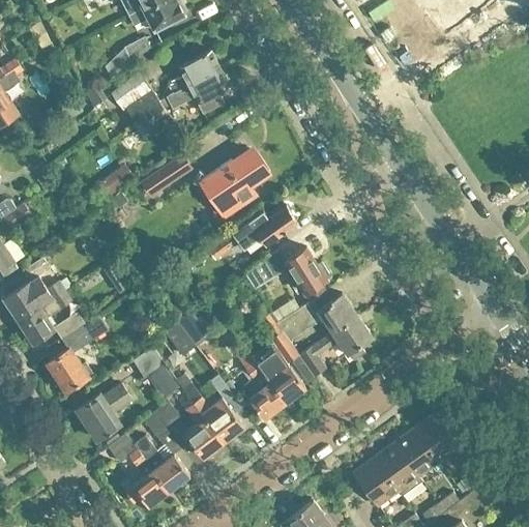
[(184,16),(183,13),(186,11),(180,1),(177,3),(176,0),(159,0),(139,10),(139,11),(128,17),(134,27),(148,19),(153,31),(184,16)]
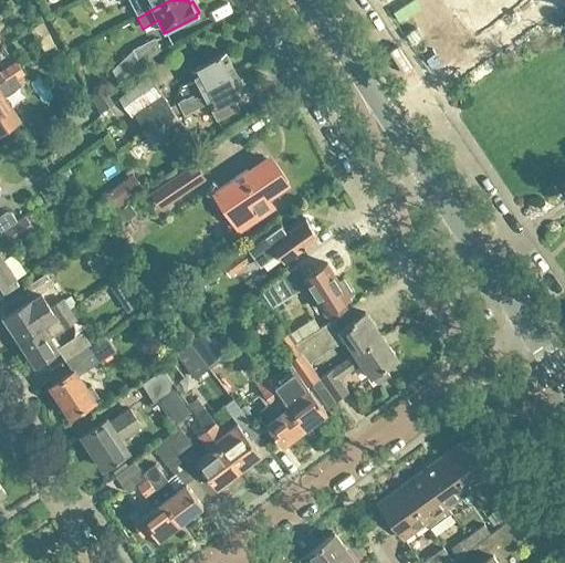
[(146,0),(152,9),(147,11),(148,11),(170,0),(146,0)]
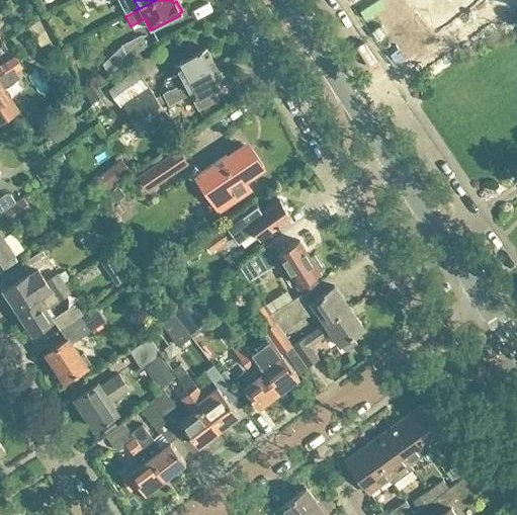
[(414,0),(420,5),(426,17),(436,27),(455,13),(457,15),(471,5),(470,3),(474,0),(414,0)]
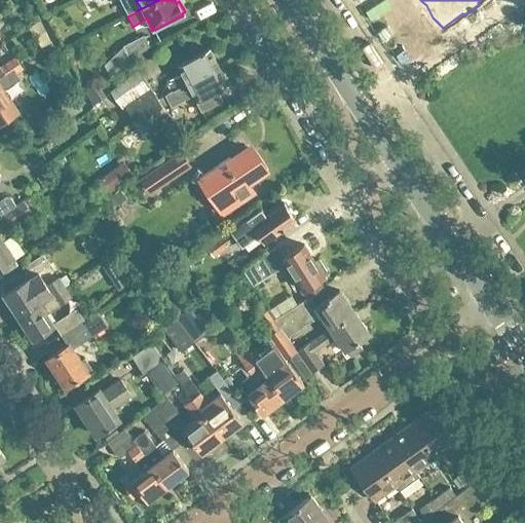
[(130,62),(148,48),(143,38),(124,48),(130,62)]
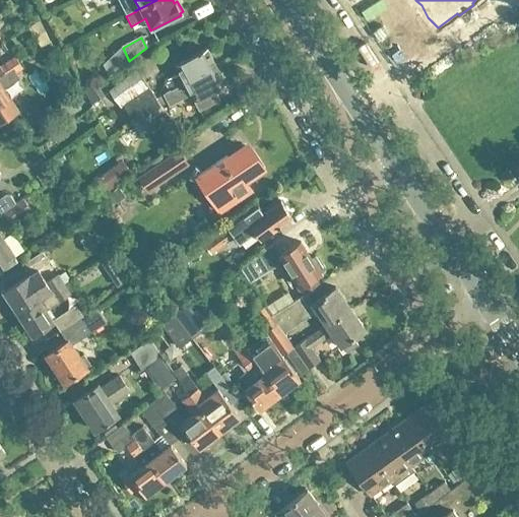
[(166,93),(215,68),(206,50),(175,66),(179,74),(168,79),(170,82),(166,84),(169,90),(166,92),(166,93)]
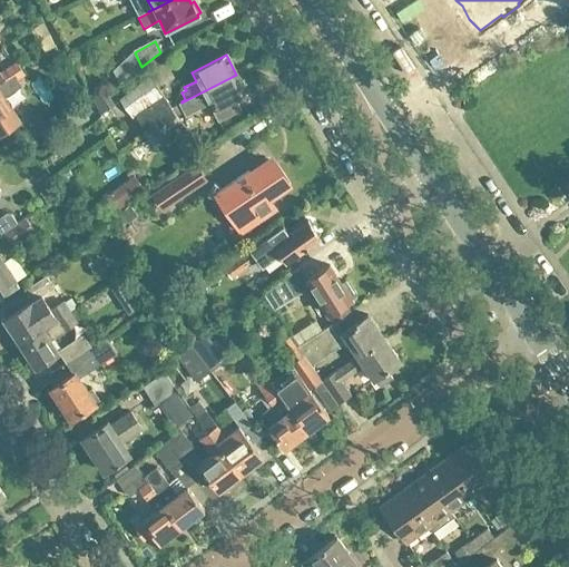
[(16,64),(8,69),(17,81),(25,76),(16,64)]
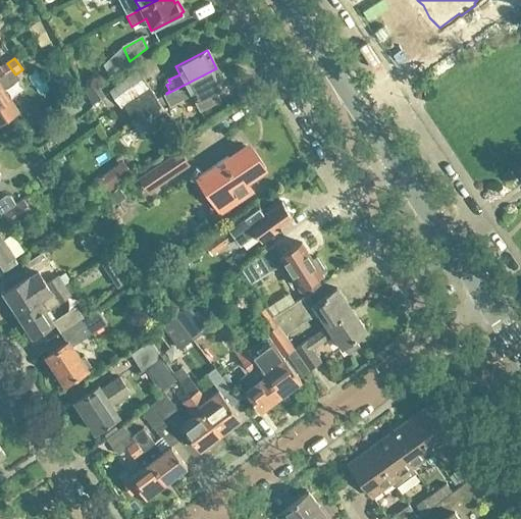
[(7,80),(15,74),(7,63),(0,68),(3,73),(7,80)]
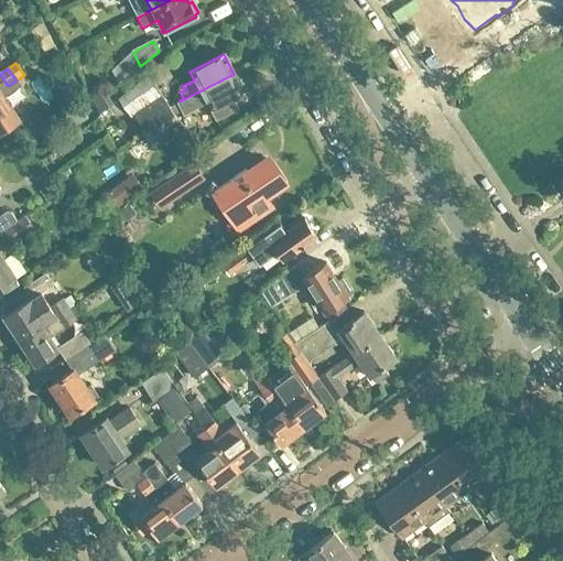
[(236,98),(244,94),(234,74),(180,101),(186,114),(209,101),(218,119),(240,107),(236,98)]
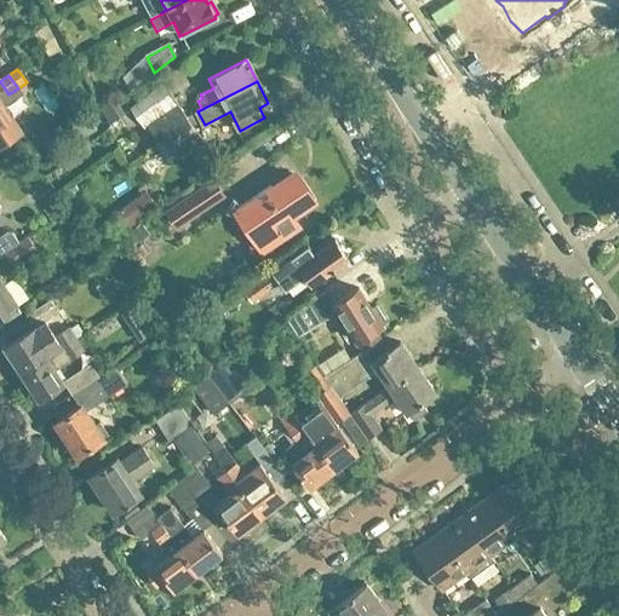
[(0,147),(22,134),(3,105),(12,99),(9,95),(4,87),(0,90),(0,147)]
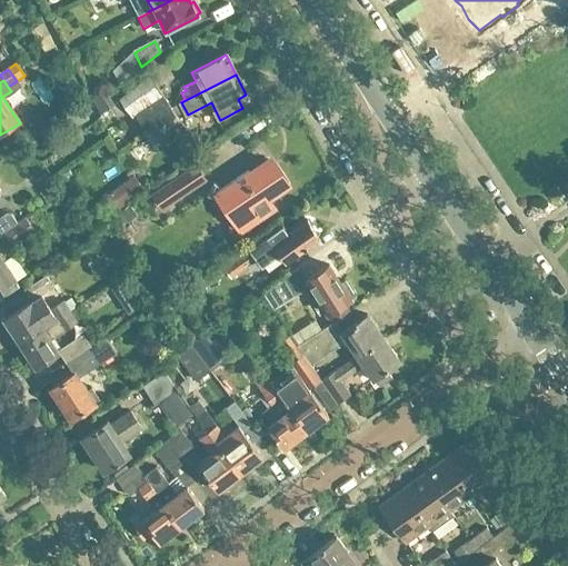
[(170,107),(151,80),(120,101),(131,119),(133,117),(146,135),(175,115),(170,107)]
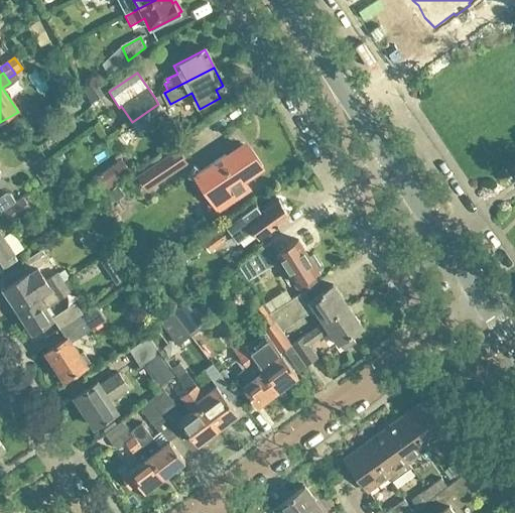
[(142,136),(168,118),(158,104),(132,122),(142,136)]
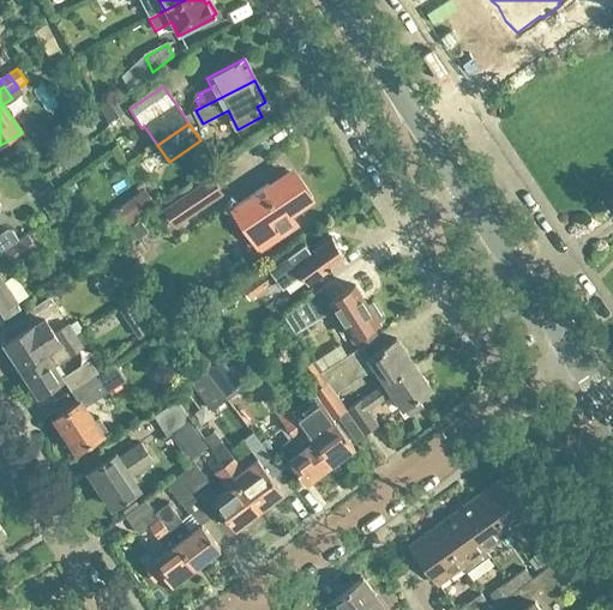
[(296,227),(288,213),(307,200),(292,175),(270,189),(268,186),(254,194),(256,194),(232,210),(240,223),(244,221),(262,248),(258,251),(259,252),(296,227)]
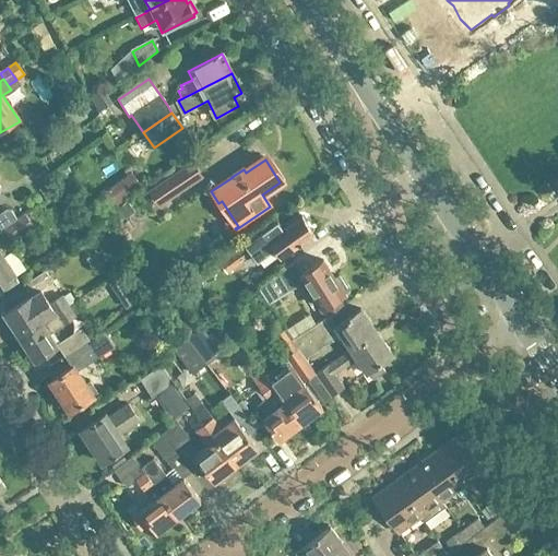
[(202,179),(191,163),(166,179),(178,196),(202,179)]
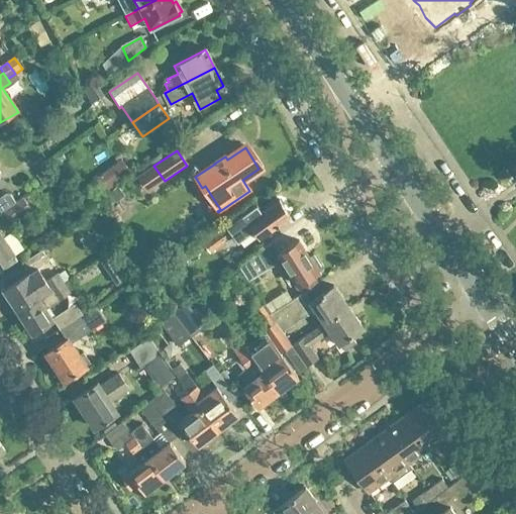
[(130,175),(120,161),(89,184),(100,198),(130,175)]
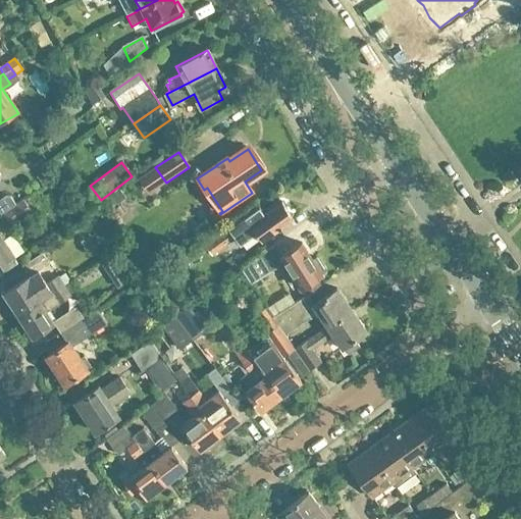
[(0,179),(2,178),(0,175),(0,215),(2,214),(14,207),(9,198),(5,197),(0,199),(0,179)]
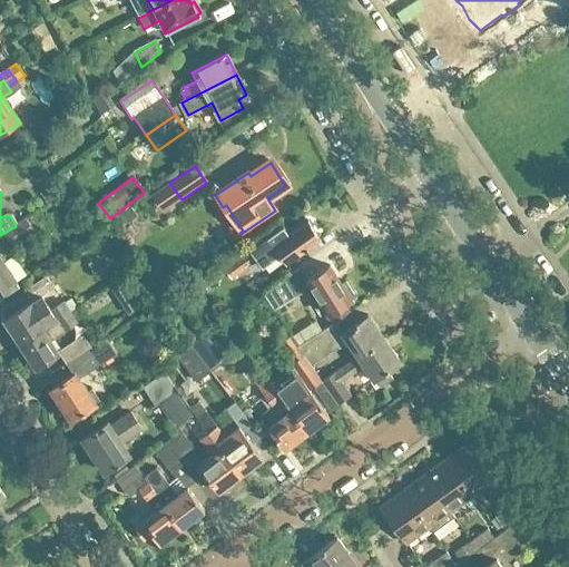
[(62,199),(51,207),(61,221),(72,213),(62,199)]
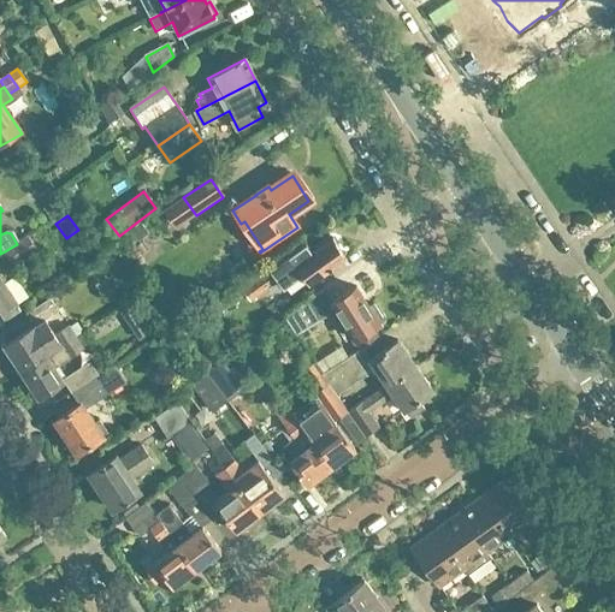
[(139,224),(129,232),(137,243),(147,236),(139,224)]
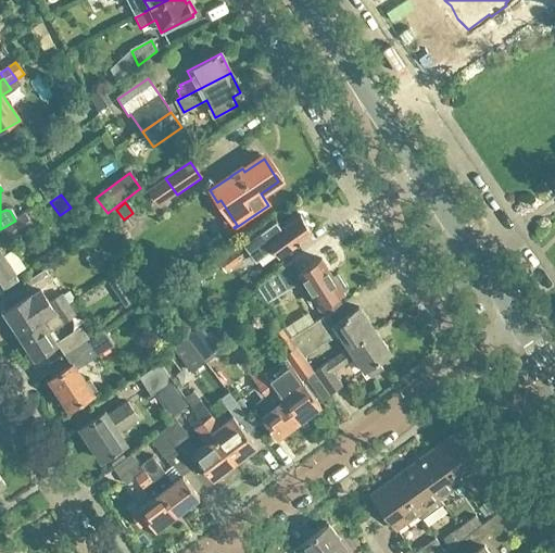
[(11,241),(32,227),(23,215),(15,221),(2,228),(11,241)]
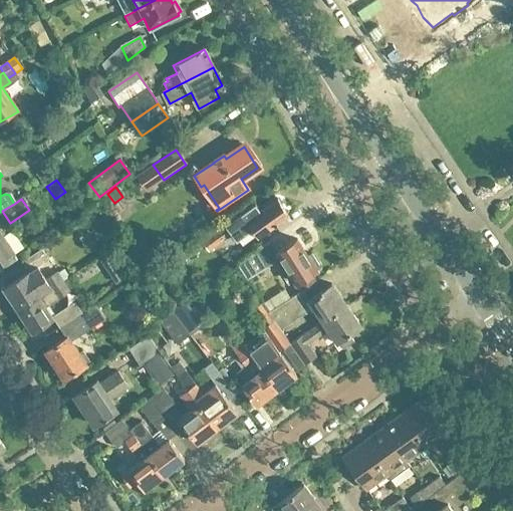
[(257,238),(287,216),(276,200),(259,213),(253,205),(224,226),(224,227),(212,235),(219,245),(230,236),(235,242),(252,230),(257,238)]
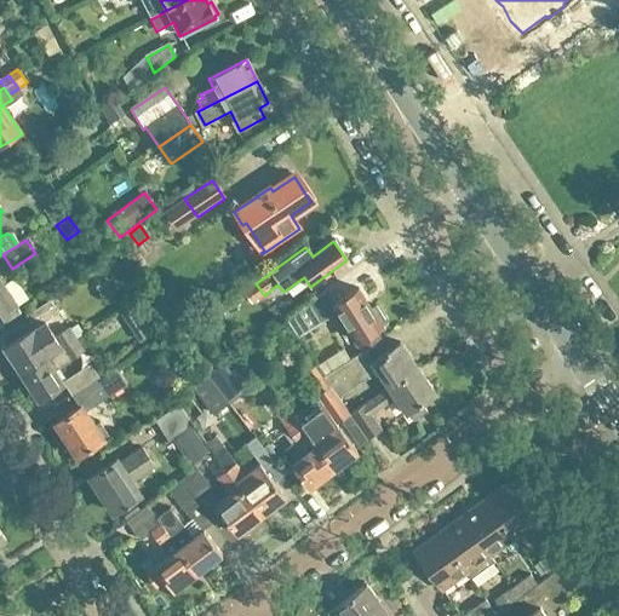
[(0,318),(16,309),(0,285),(0,318)]
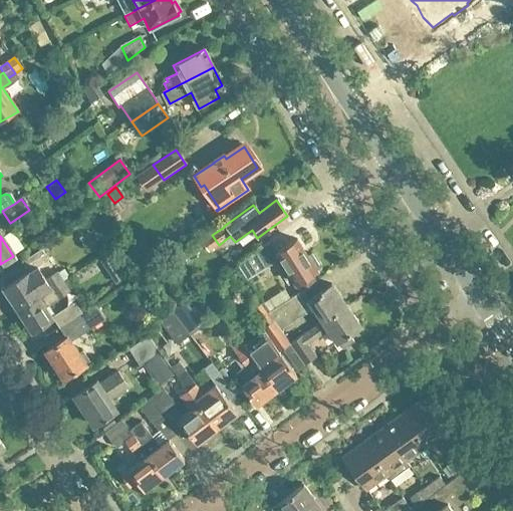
[(307,257),(296,240),(276,253),(275,251),(261,259),(256,252),(237,265),(246,279),(280,258),(296,284),(311,274),(320,268),(311,254),(307,257)]
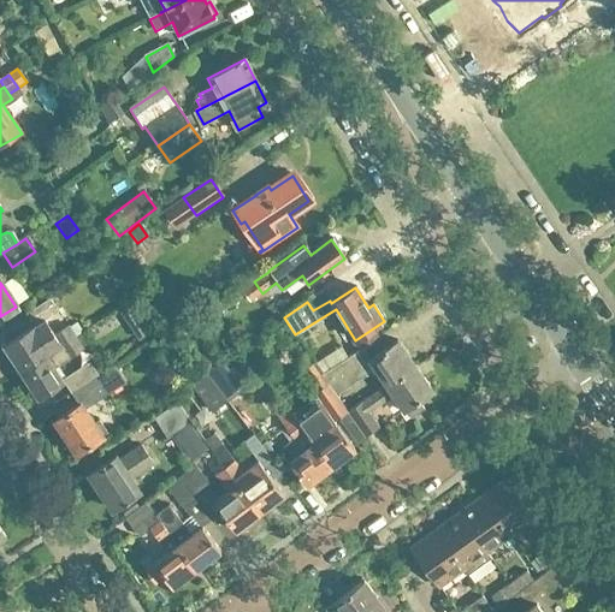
[(34,328),(58,313),(49,299),(25,316),(34,328)]
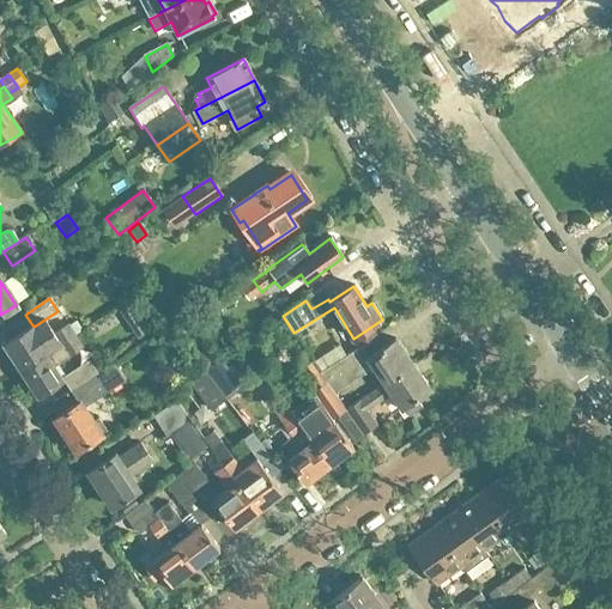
[(353,339),(349,341),(355,351),(359,347),(377,335),(371,327),(353,339)]
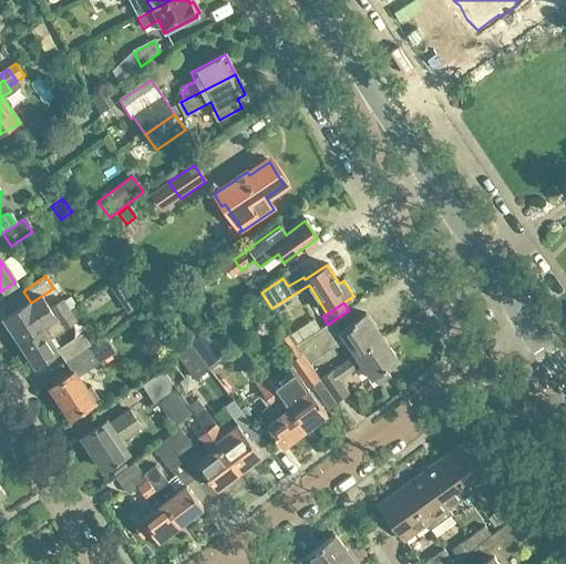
[(43,328),(27,305),(3,320),(19,344),(43,328)]
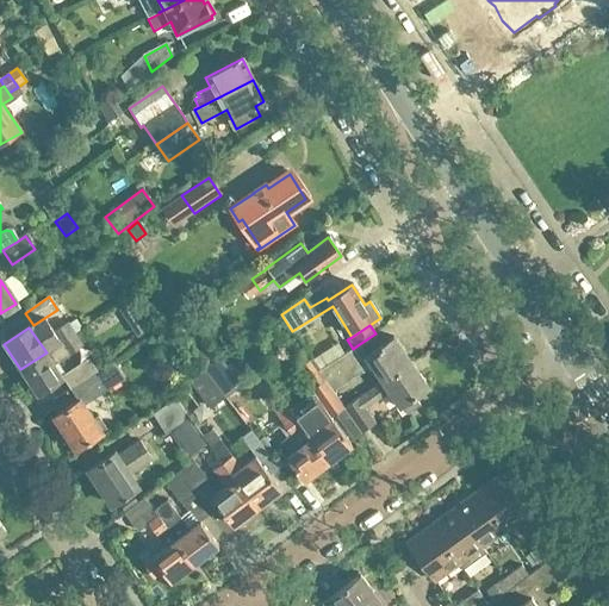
[(81,329),(73,333),(80,344),(87,339),(81,329)]
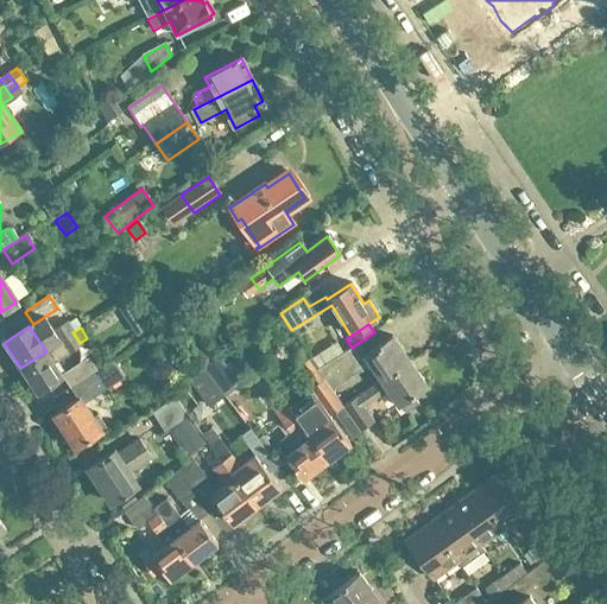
[(80,343),(73,332),(59,342),(65,351),(80,343)]
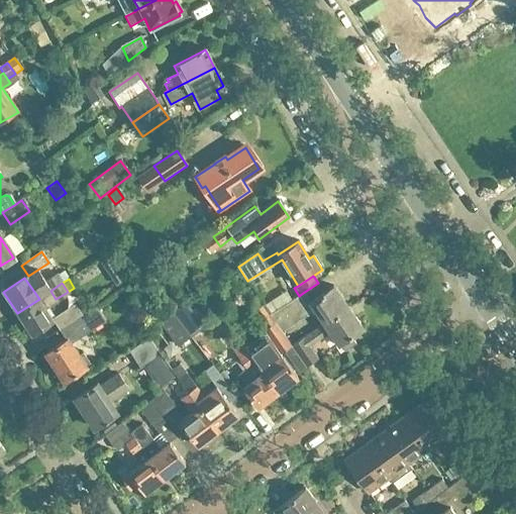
[(347,308),(333,287),(309,303),(314,311),(323,324),(347,308)]
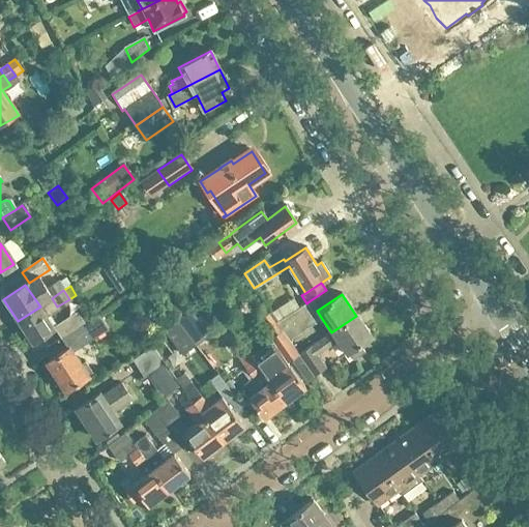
[(52,298),(40,306),(18,321),(32,343),(55,328),(47,317),(59,310),(52,298)]
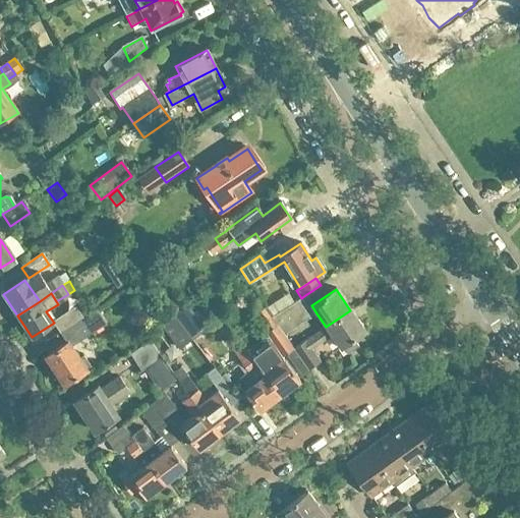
[(276,326),(283,336),(316,313),(311,305),(308,307),(301,298),(272,318),(276,326)]
